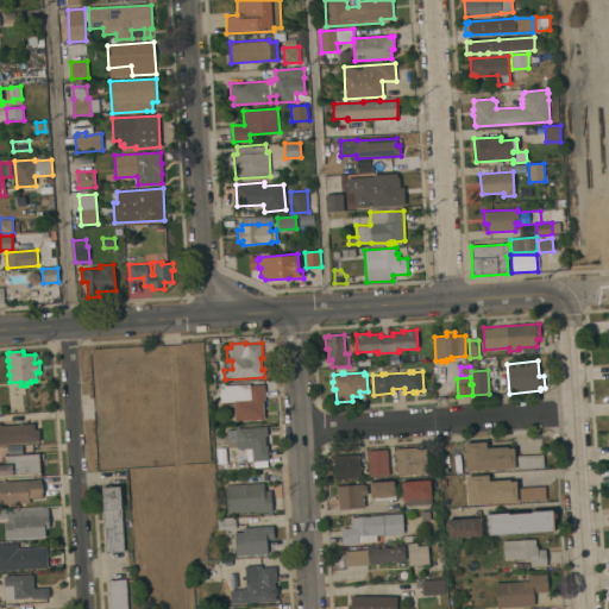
[(264,419),(236,421),(234,407),(224,407),(223,402),(221,402),(220,385),(250,384),(250,385),(264,384),(265,400),(263,400),(264,419)]
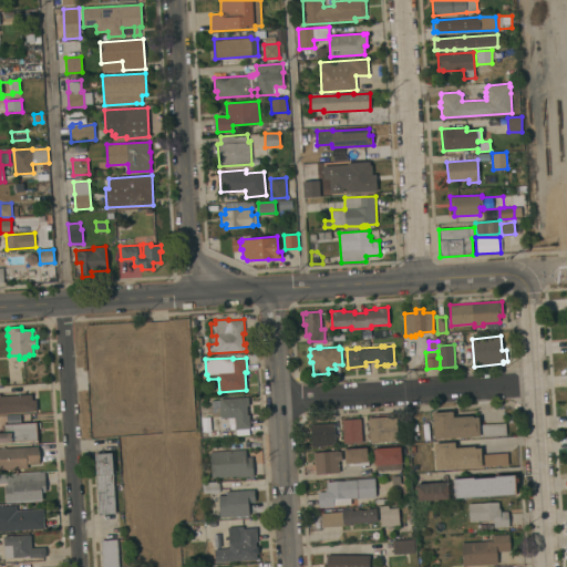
[(0,413),(0,397),(32,394),(32,400),(37,400),(38,411),(0,413)]
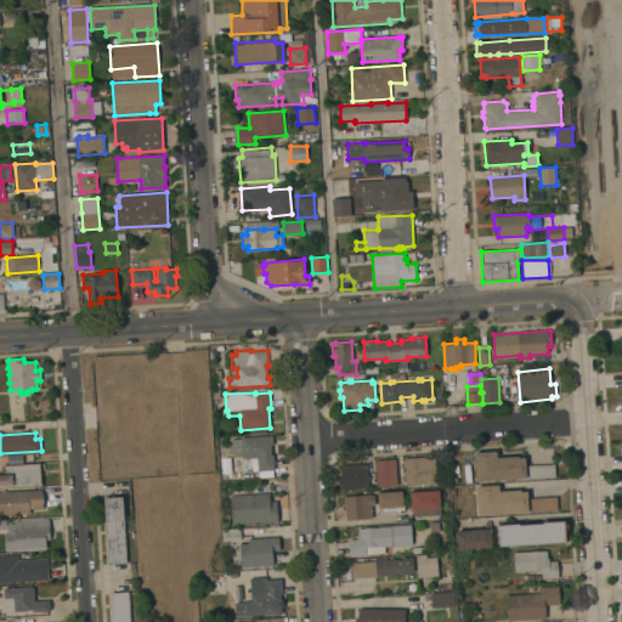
[(273,435),(273,445),(271,445),(272,454),(275,454),(275,470),(273,470),(275,476),(260,478),(260,471),(258,471),(258,458),(242,459),(242,457),(232,457),(232,440),(241,439),(241,437),(273,435)]
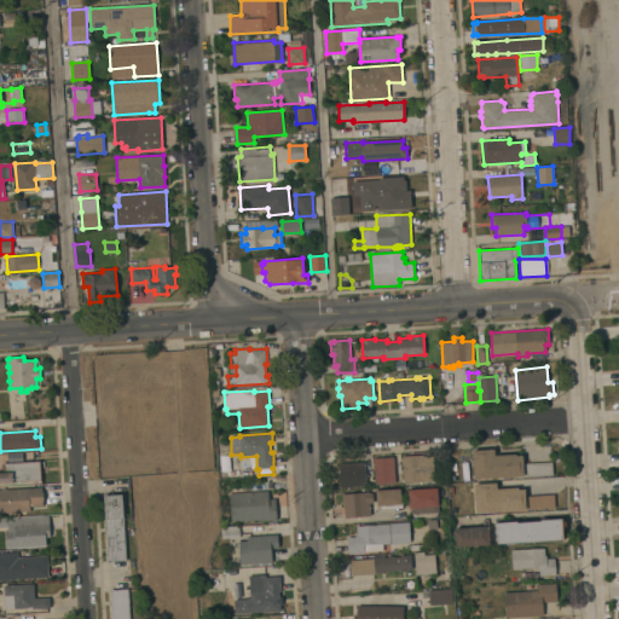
[(473,451),(495,449),(496,455),(516,453),(516,456),(522,455),(524,463),(553,462),(554,475),(524,478),(524,475),(474,479),(473,451)]
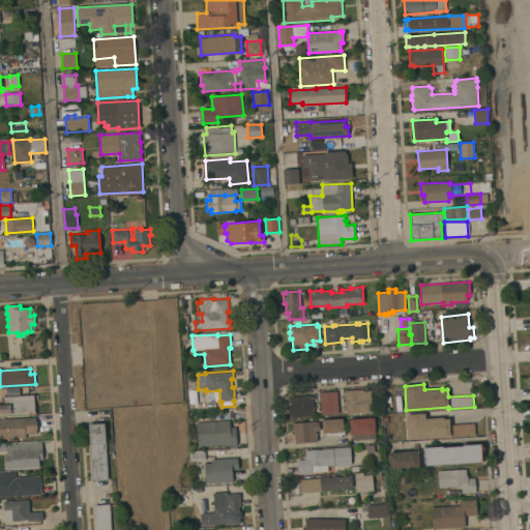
[(346,413),(345,390),(362,389),(362,390),(372,390),(373,412),(346,413)]
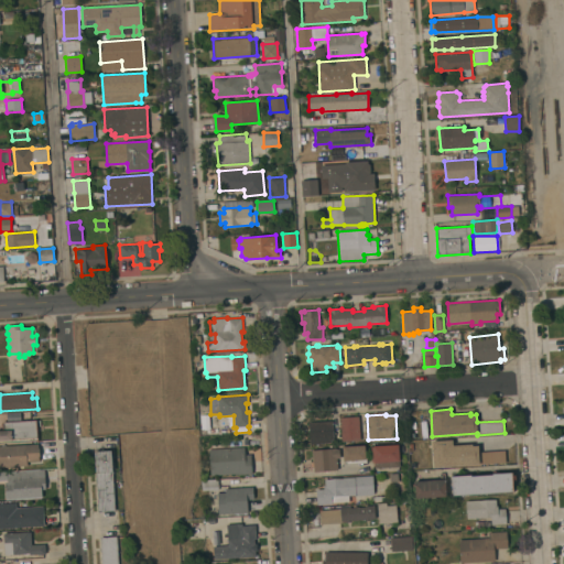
[(199,418),(207,416),(209,429),(202,430),(199,418)]
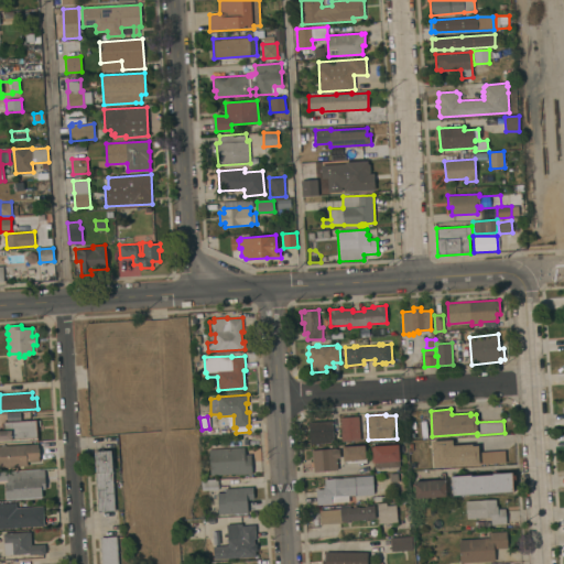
[(359,416),(361,441),(342,442),(340,418),(359,416)]
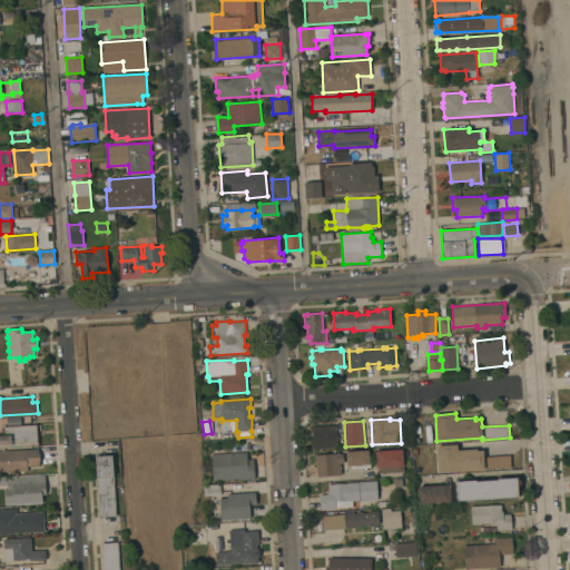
[(37,424),(38,442),(0,444),(0,435),(2,435),(2,426),(37,424)]
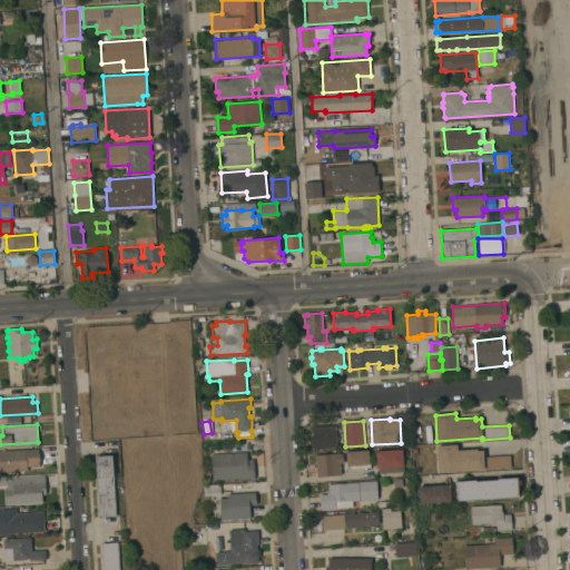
[(336,424),(337,444),(335,444),(335,448),(313,449),(312,426),(336,424)]
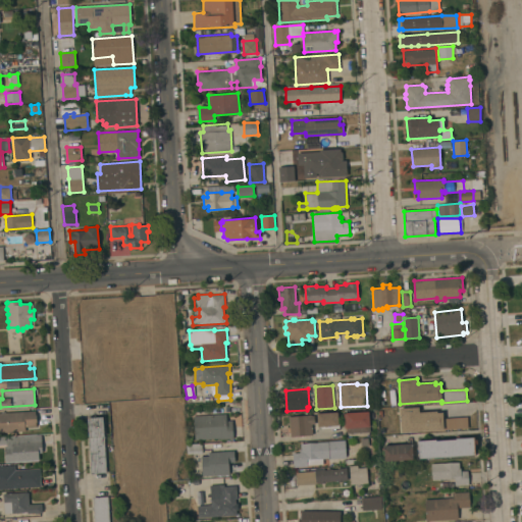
[(400,408),(419,407),(419,412),(437,411),(437,412),(442,412),(444,418),(467,417),(468,427),(402,432),(400,408)]
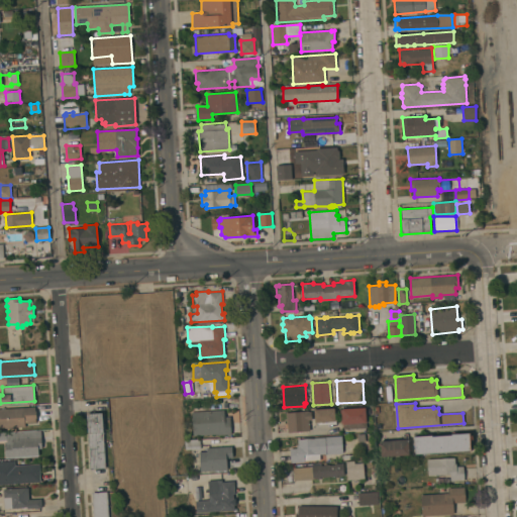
[(0,428),(0,409),(35,407),(35,410),(36,410),(37,418),(36,418),(36,422),(25,423),(25,427),(0,428)]
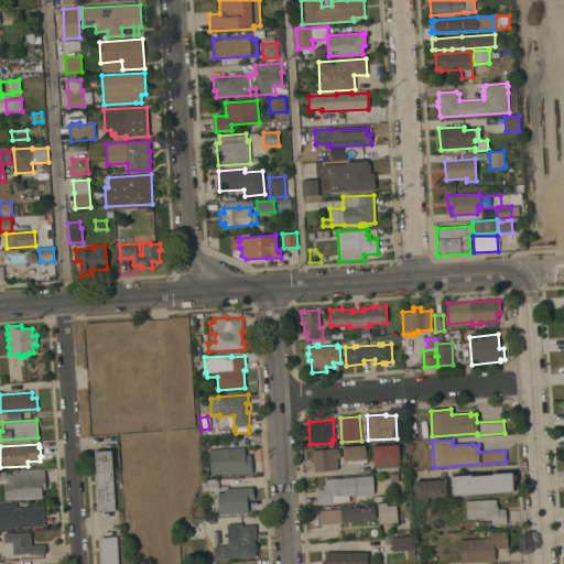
[(375,468),(375,462),(372,462),(372,445),(399,444),(400,467),(375,468)]
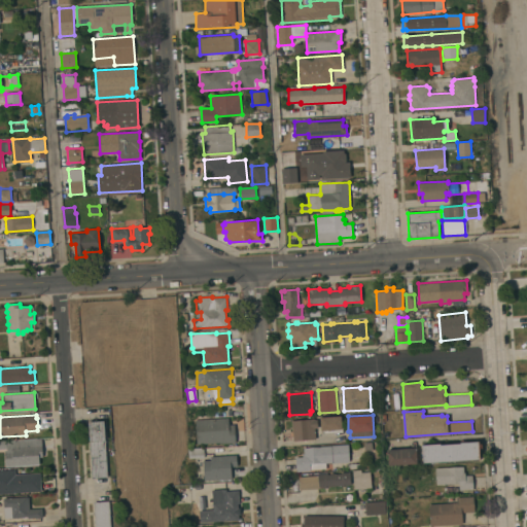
[(341,416),(342,429),(321,430),(320,417),(341,416)]
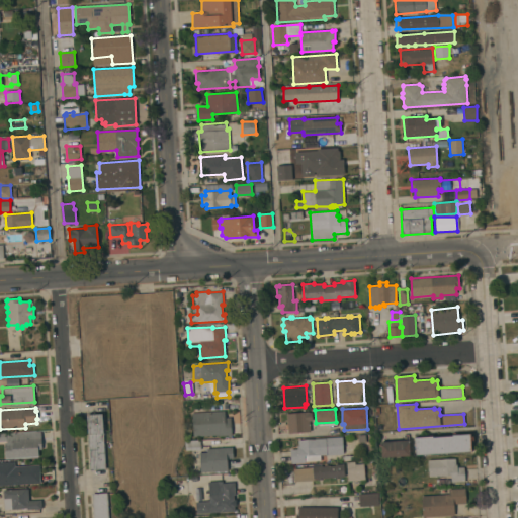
[(225,411),(225,418),(231,418),(232,435),(219,436),(219,435),(194,436),(192,413),(225,411)]
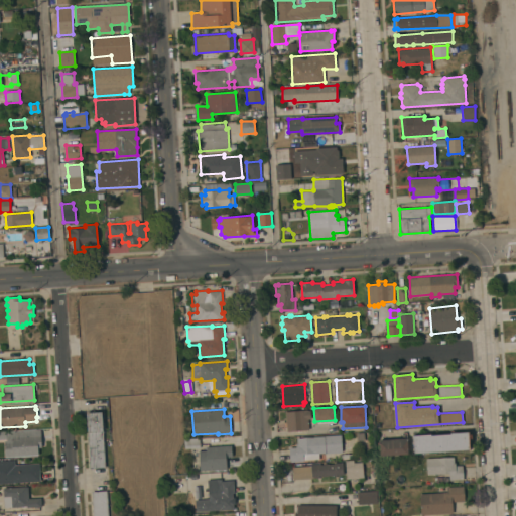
[(287,431),(285,412),(307,410),(307,411),(310,410),(311,419),(308,419),(309,430),(287,431)]
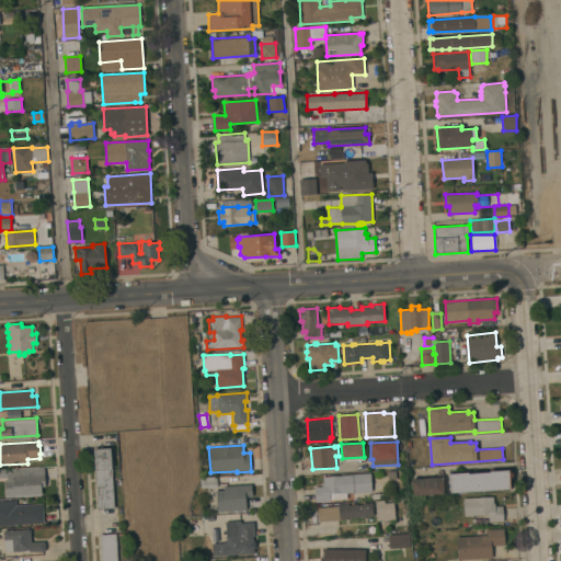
[(111,447),(115,508),(98,510),(94,448),(111,447)]
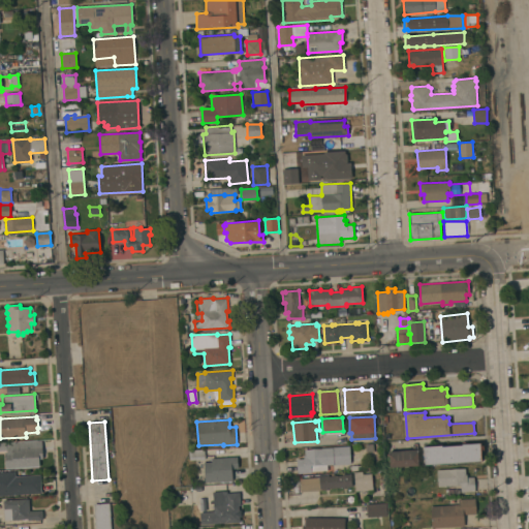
[(0,443),(42,441),(43,459),(39,459),(40,466),(6,468),(5,453),(7,453),(7,450),(0,450),(0,443)]
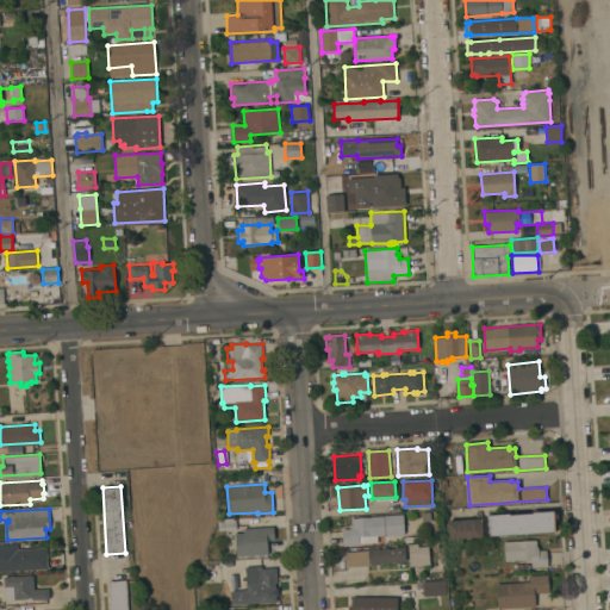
[(490,536),(489,515),(510,514),(510,515),(533,514),(533,512),(555,511),(556,531),(490,536)]
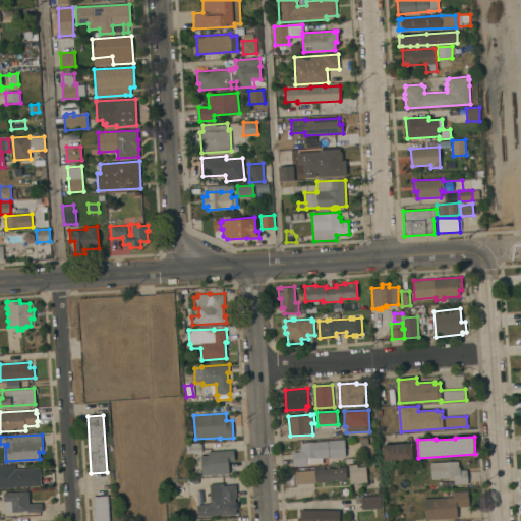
[(344,440),(346,457),(326,458),(323,458),(323,463),(307,465),(293,466),(292,452),(299,452),(299,448),(300,448),(300,443),(344,440)]
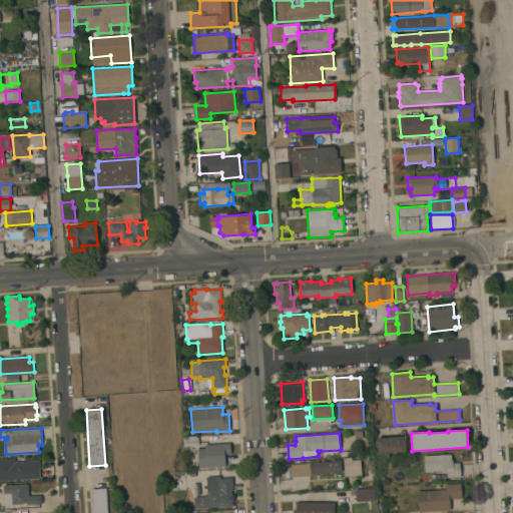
[(199,445),(185,446),(184,436),(198,435),(199,445)]
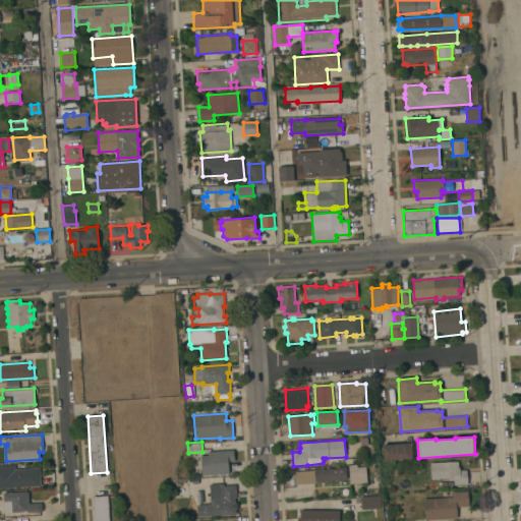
[(411,443),(412,458),(385,460),(384,444),(411,443)]
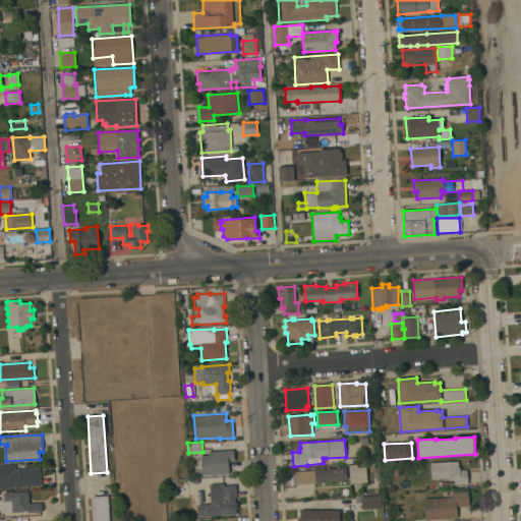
[(234,450),(235,461),(228,462),(229,473),(203,475),(200,455),(209,455),(209,451),(234,450)]
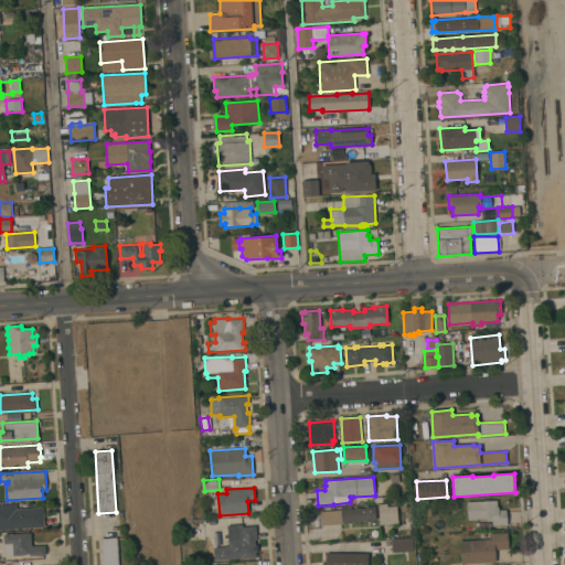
[(497,500),(498,507),(499,507),(499,510),(507,509),(508,524),(492,525),(492,519),(468,520),(467,502),(497,500)]
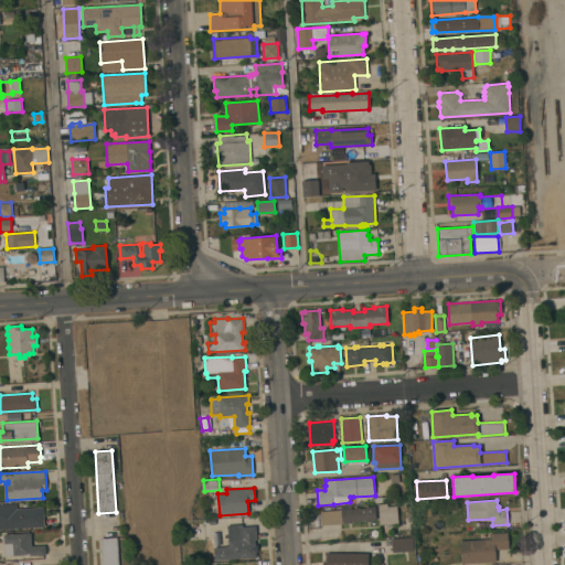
[(0,530),(0,504),(17,503),(17,509),(43,507),(44,526),(0,530)]
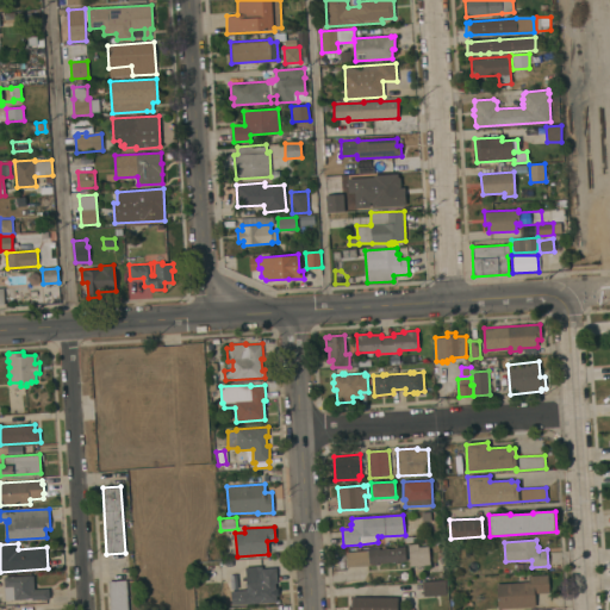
[(409,546),(419,545),(419,547),(429,547),(430,564),(423,565),(423,567),(417,568),(417,565),(410,566),(409,546)]
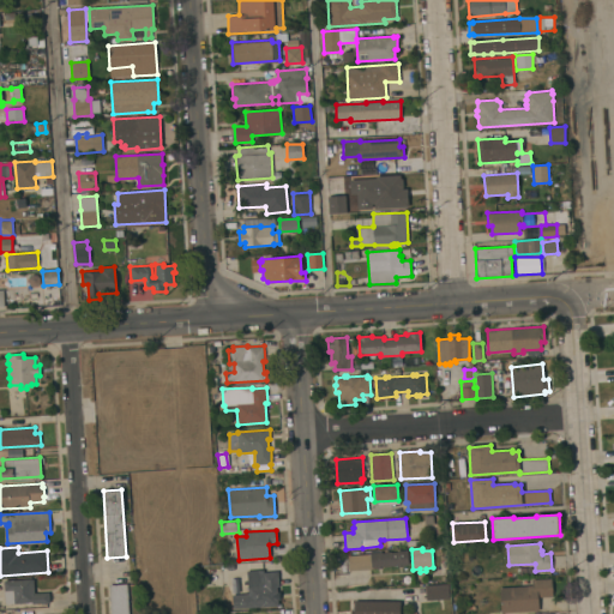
[(349,571),(348,555),(371,554),(371,553),(383,552),(383,553),(397,552),(397,551),(408,549),(409,565),(403,565),(403,566),(398,567),(398,565),(383,566),(383,569),(378,569),(378,567),(373,567),(373,569),(349,571)]
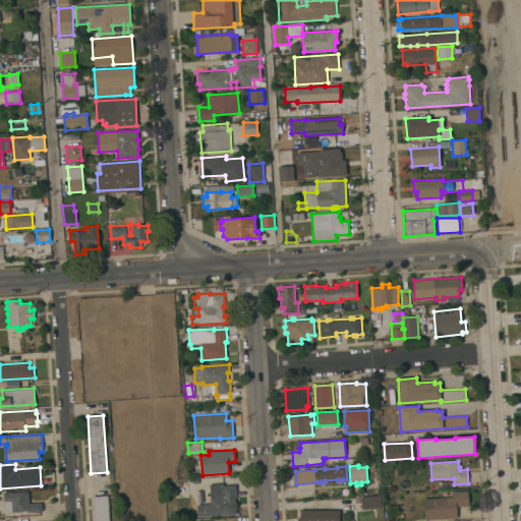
[(197,516),(197,505),(211,504),(210,484),(224,483),(224,485),(236,484),(237,498),(235,498),(236,514),(197,516)]
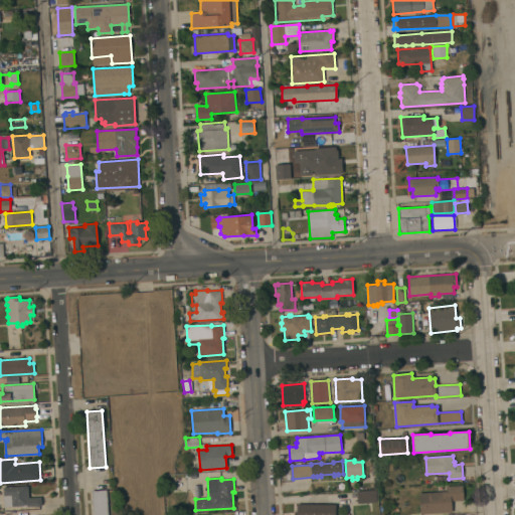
[(28,485),(29,498),(41,497),(41,506),(27,507),(27,505),(5,507),(3,487),(28,485)]
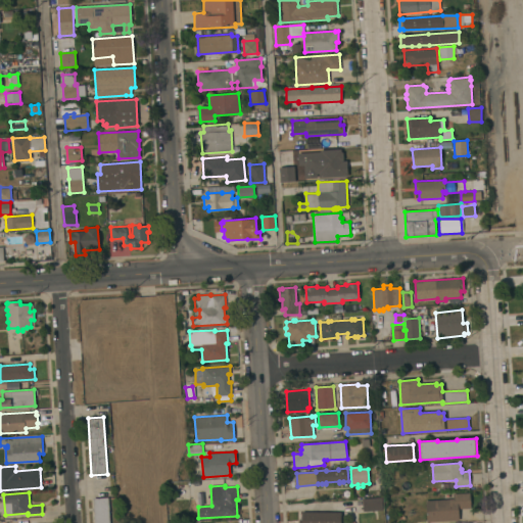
[(428,522),(426,501),(454,498),(454,493),(470,492),(471,508),(459,509),(460,520),(428,522)]
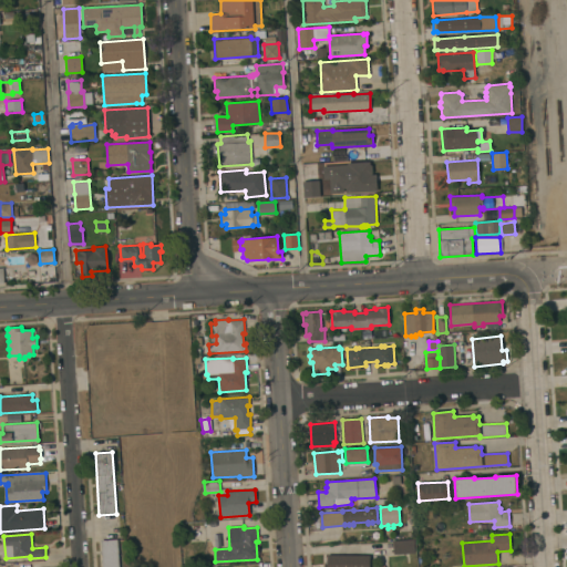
[(119,539),(120,566),(102,566),(101,540),(119,539)]
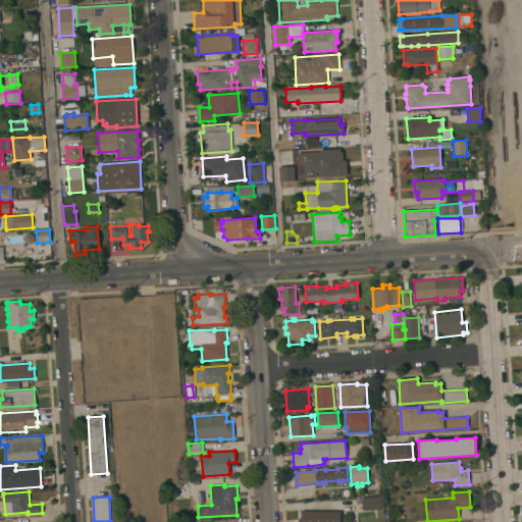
[(362,510),(361,498),(381,497),(382,509),(368,510),(362,510)]
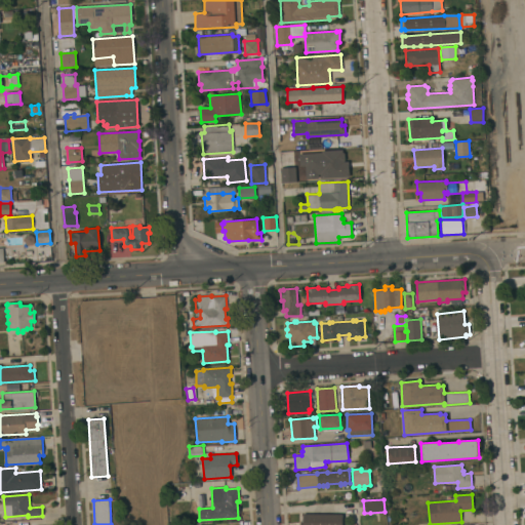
[(342,514),(342,524),(300,524),(300,521),(304,521),(304,514),(342,514)]
